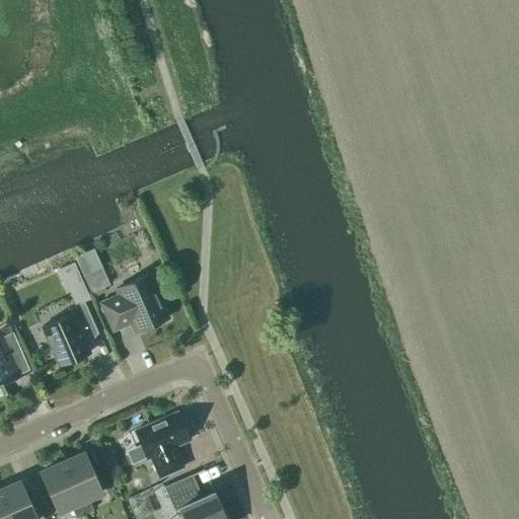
[(82,276),(90,294),(109,286),(101,268),(82,276)]
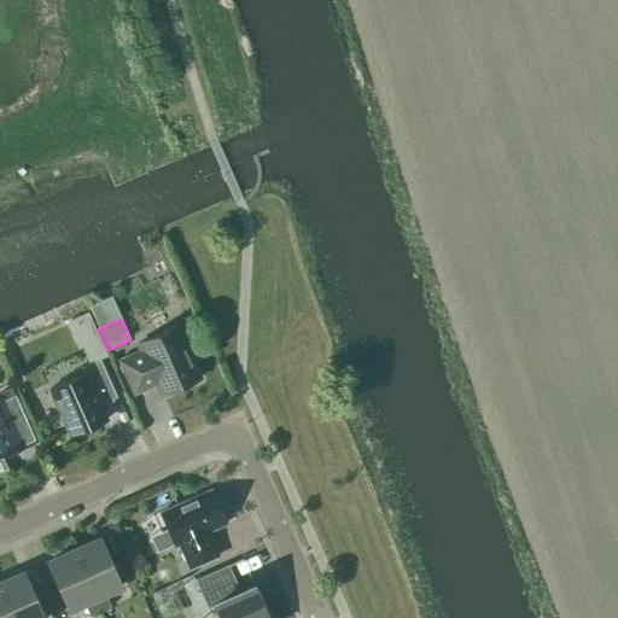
[(139,344),(143,353),(122,362),(134,392),(156,383),(162,396),(198,380),(185,350),(188,348),(181,332),(178,334),(175,327),(139,344)]
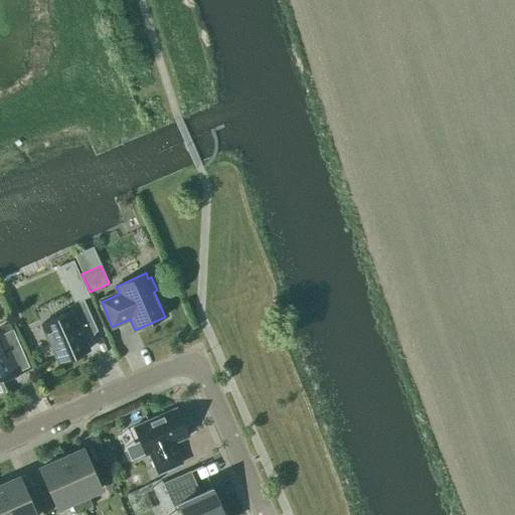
[(66,307),(69,312),(41,325),(58,364),(88,351),(81,336),(95,330),(96,332),(97,331),(82,300),(66,307)]
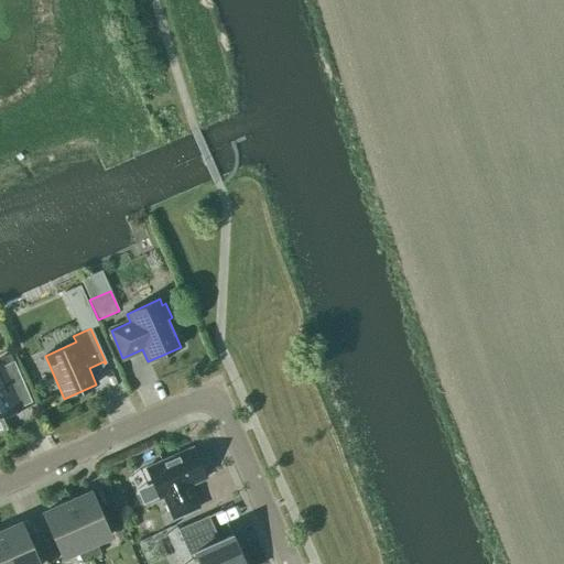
[(0,426),(3,425),(0,418),(0,415),(19,408),(0,366),(0,365),(0,426)]
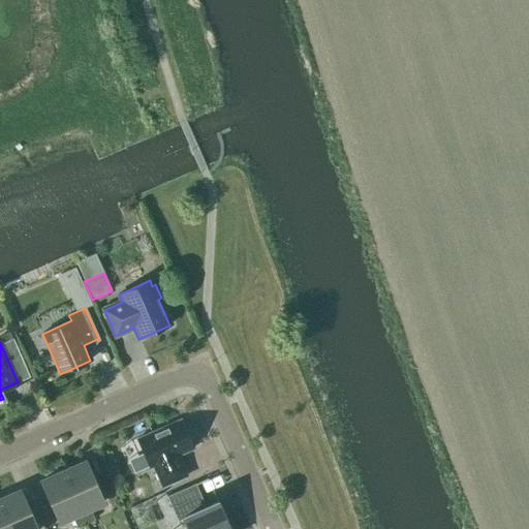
[(193,448),(189,440),(180,421),(136,440),(150,468),(153,467),(162,488),(186,476),(180,462),(179,463),(176,457),(193,448)]
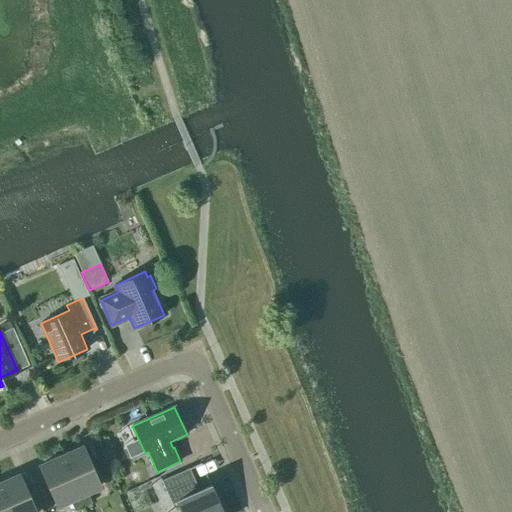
[(83,447),(60,457),(83,507),(91,503),(86,492),(100,486),(83,447)]
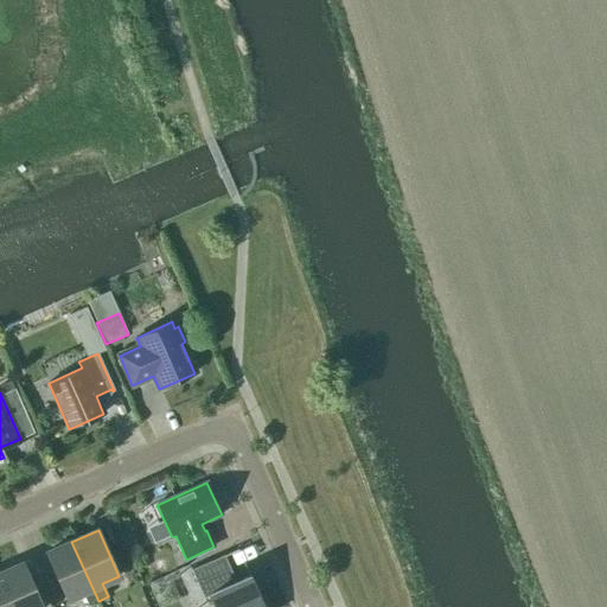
[(88,606),(98,601),(71,542),(45,554),(65,600),(82,593),(88,606)]
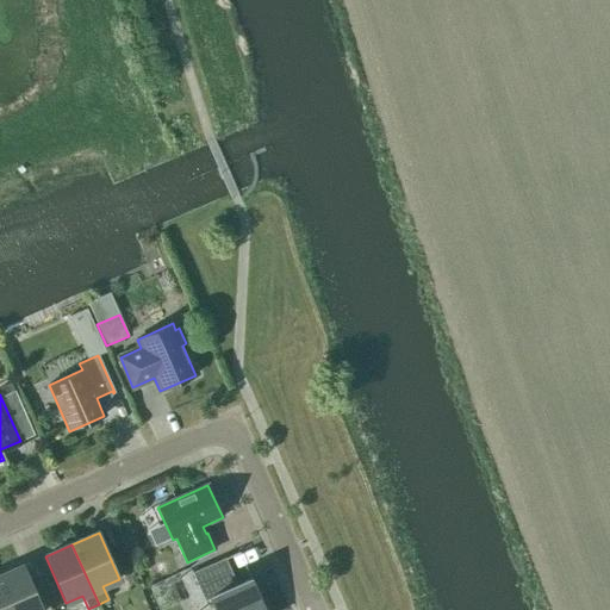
[(237,585),(225,559),(192,573),(204,602),(210,598),(215,609),(262,609),(250,579),(237,585)]
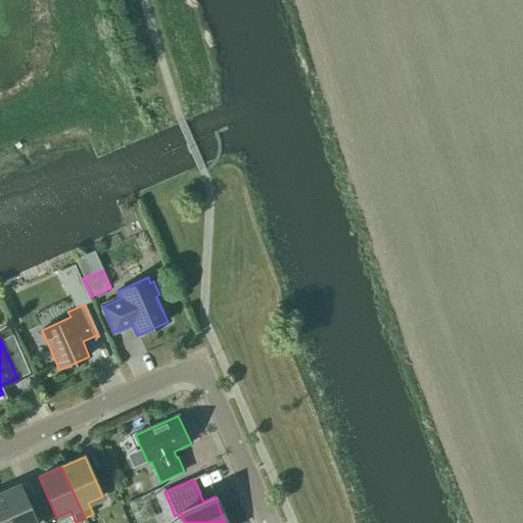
[(36,522),(20,485),(0,493),(0,502),(9,522),(36,522)]
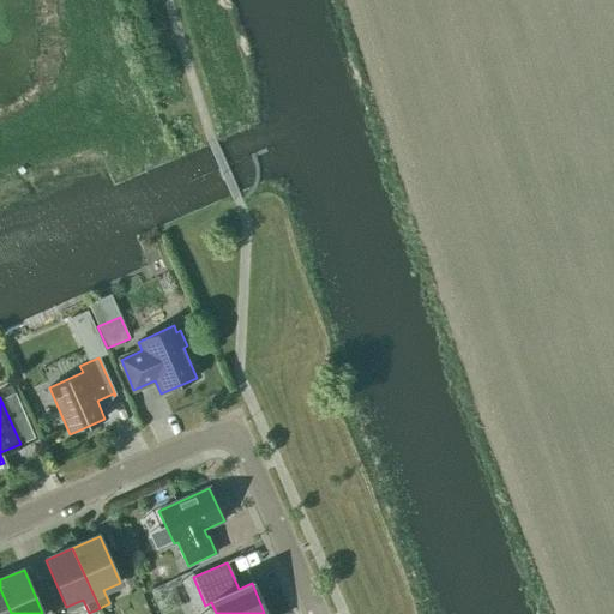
[(11,613),(0,589),(0,613),(11,613)]
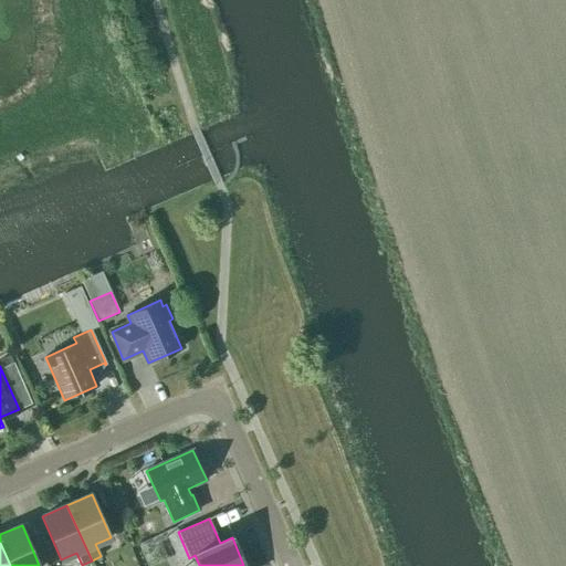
[(46,551),(42,553),(48,565),(56,562),(51,548),(50,548),(46,551)]
